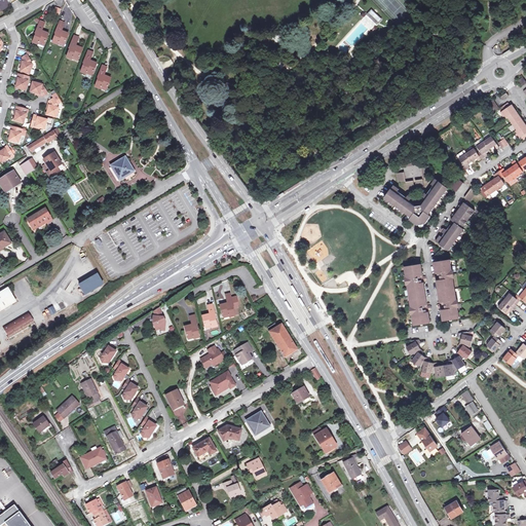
[(0,0),(0,8),(1,10),(9,5),(6,0),(0,0)]
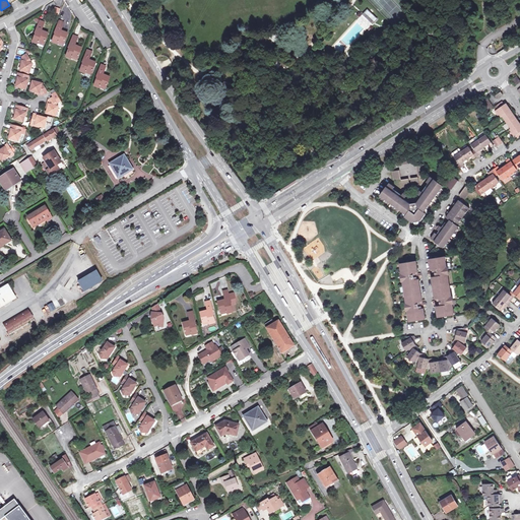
[(371,21),(375,17),(368,11),(364,14),(371,21)]
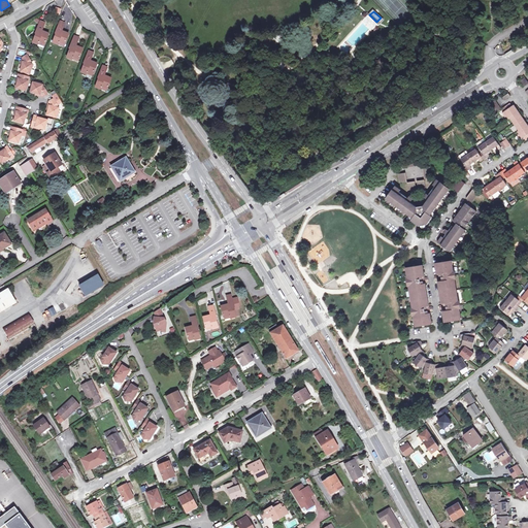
[(42,31),(44,23),(40,22),(39,24),(36,33),(37,33),(33,42),(38,44),(39,42),(45,44),(50,34),(42,31)]
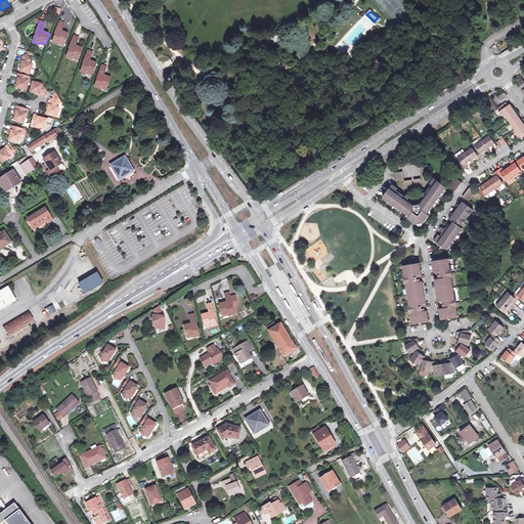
[(58,42),(64,44),(69,33),(61,31),(64,24),(60,22),(52,42),(57,44),(58,42)]
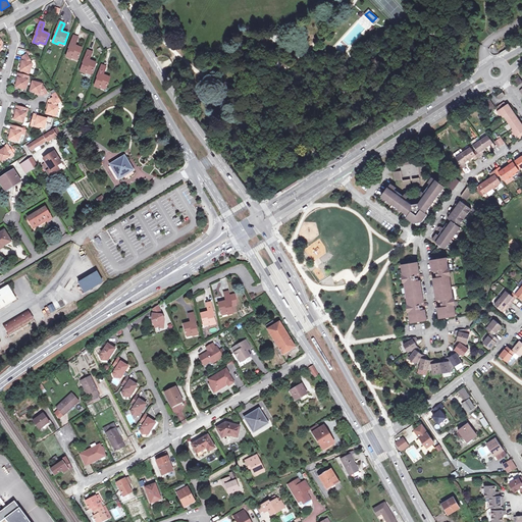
[(72,56),(79,58),(83,48),(75,45),(79,38),(74,36),(66,56),(71,58),(72,56)]
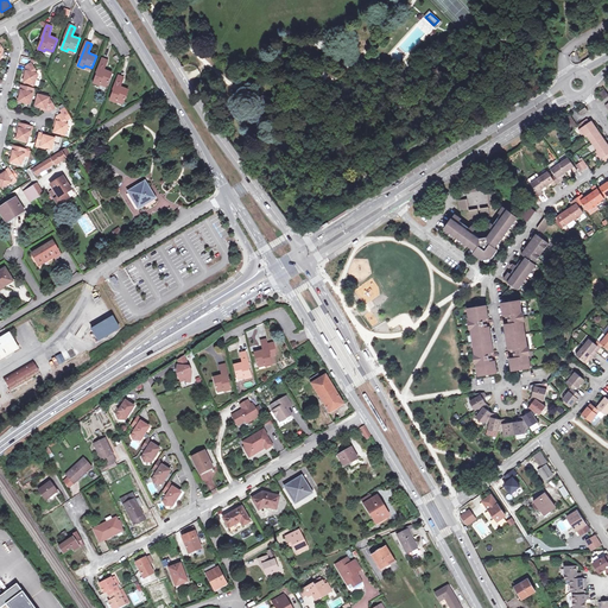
[(101,82),(108,86),(112,73),(105,70),(108,61),(103,59),(94,83),(100,86),(101,82)]
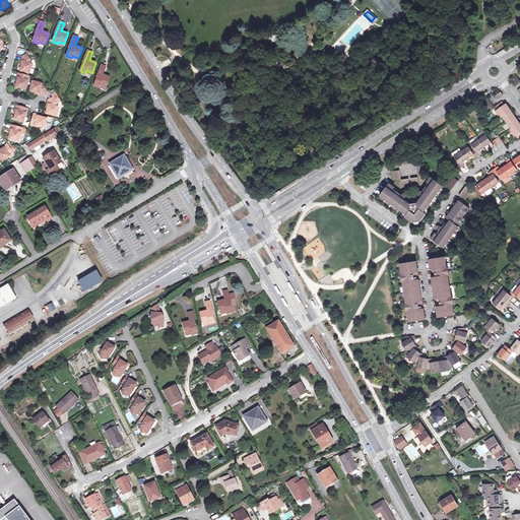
[(22,65),(20,70),(29,72),(33,63),(30,62),(30,60),(27,54),(22,56),(21,61),(22,61),(22,65)]
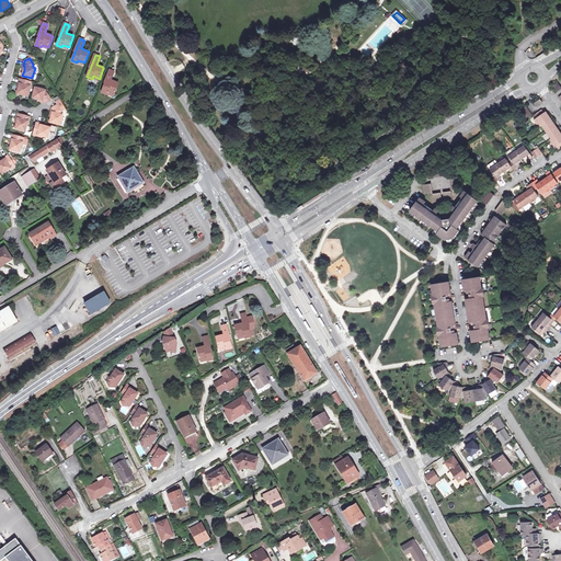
[(107,92),(114,94),(118,83),(111,80),(114,72),(110,70),(101,92),(107,94),(107,92)]
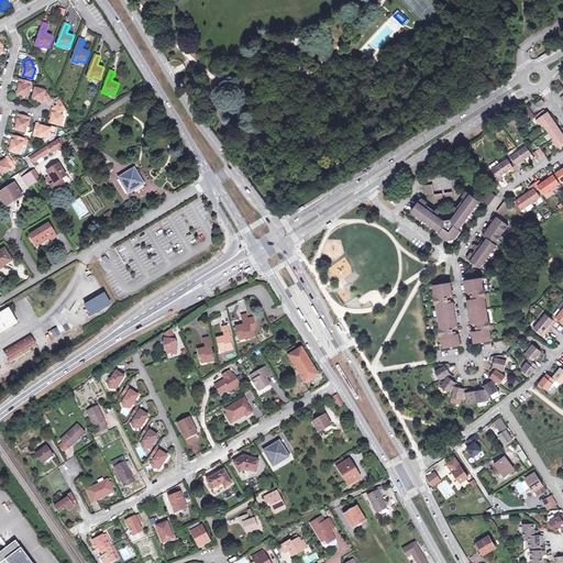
[(32,83),(20,79),(19,84),(20,84),(19,88),(18,94),(28,97),(30,87),(31,87),(32,83)]
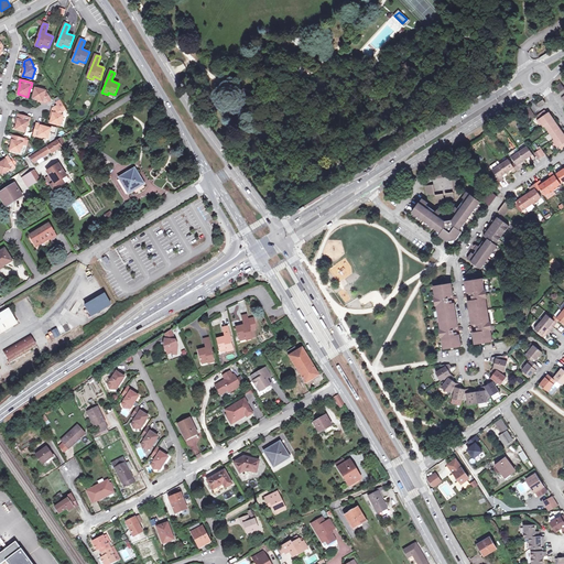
[(46,90),(35,87),(33,98),(39,99),(43,100),(43,101),(47,104),(52,100),(47,94),(45,93),(46,90)]
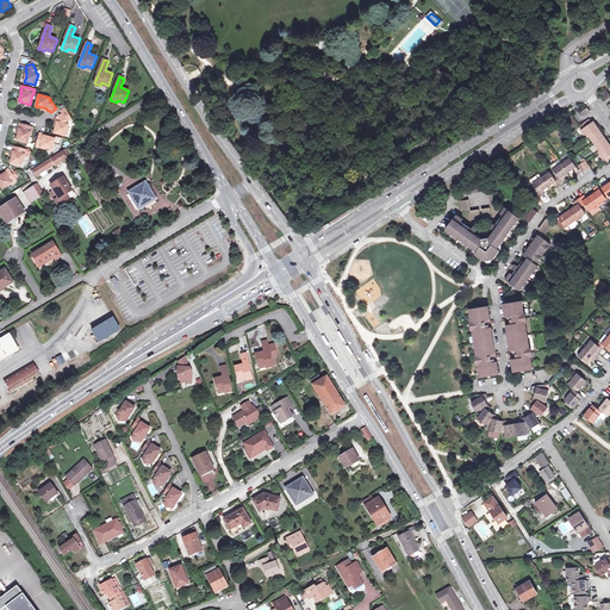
[(66,136),(69,125),(67,124),(67,122),(67,120),(72,118),(66,107),(62,110),(61,111),(63,113),(57,117),(56,122),(57,122),(56,126),(55,132),(66,136)]
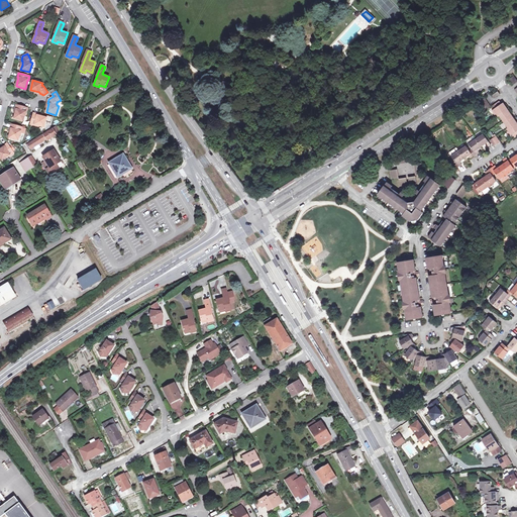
[(492,107),(486,98),(480,102),(486,111),(492,107)]
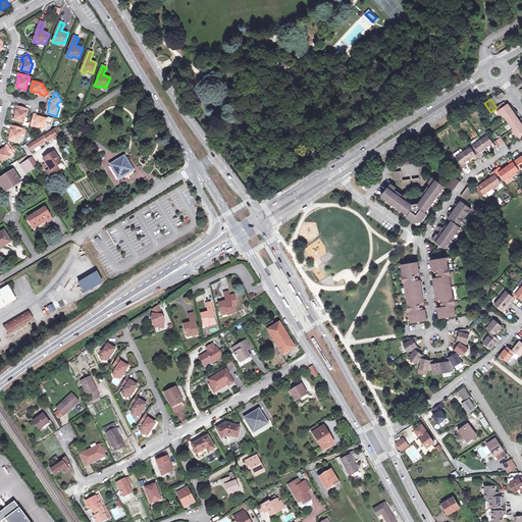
[(508,107),(507,105),(505,102),(498,107),(500,109),(498,111),(500,115),(502,114),(504,117),(505,116),(514,129),(512,131),(514,133),(512,134),(515,138),(518,136),(520,139),(521,138),(521,123),(519,118),(517,120),(514,116),(516,114),(510,106),(508,107)]
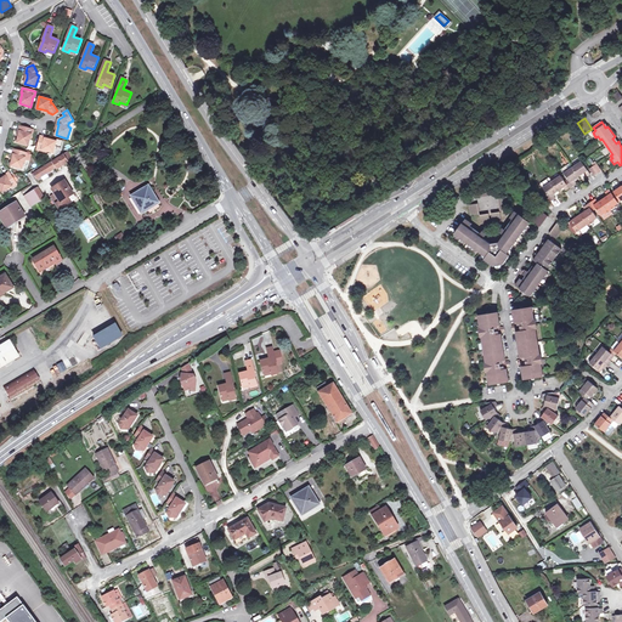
[(33,129),(20,125),(18,131),(21,131),(18,136),(17,142),(28,145),(32,134),(32,135),(33,129)]
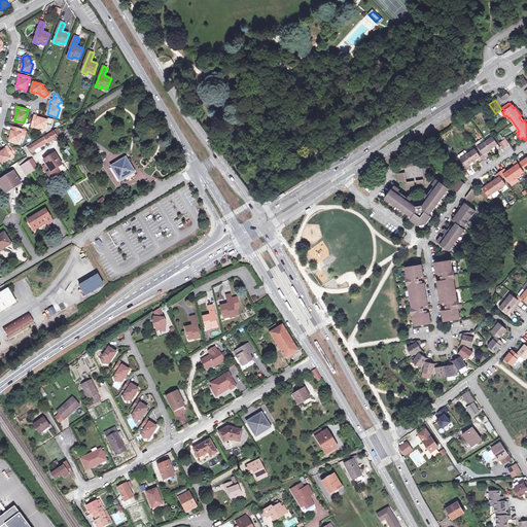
[(39,116),(35,114),(31,127),(36,128),(36,127),(45,130),(47,132),(50,130),(54,118),(48,117),(47,119),(42,118),(38,117),(39,116)]
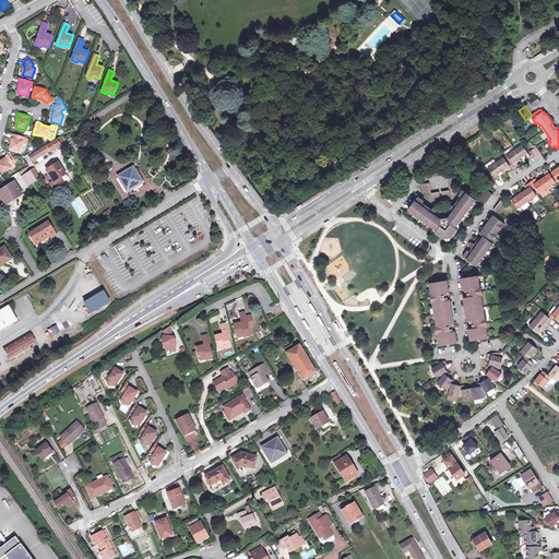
[(24,138),(12,134),(11,139),(12,139),(11,143),(10,149),(20,152),(23,142),(24,138)]
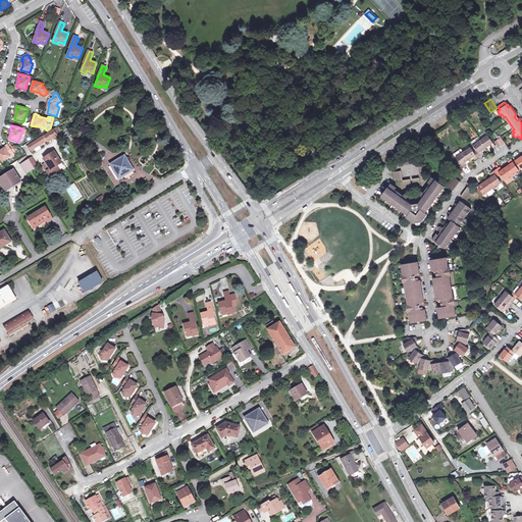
[(31,151),(35,148),(37,150),(41,148),(39,145),(47,141),(47,142),(56,136),(56,135),(53,129),(44,136),(43,135),(27,145),(31,151)]
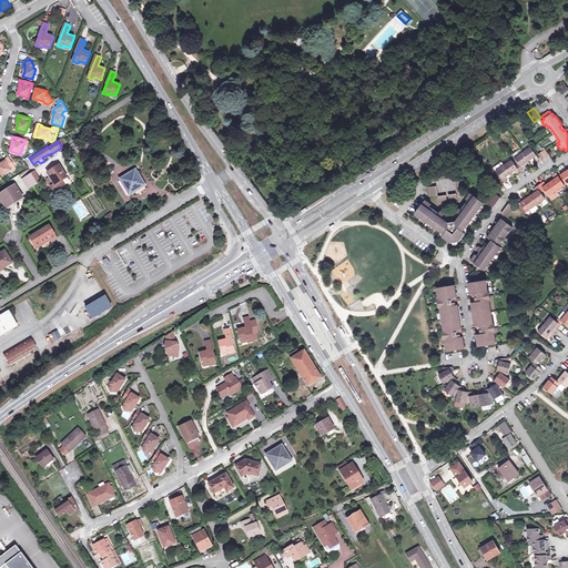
[(515,158),(519,163),(524,170),(527,168),(525,164),(534,159),(536,162),(539,160),(530,148),(523,152),(515,158)]
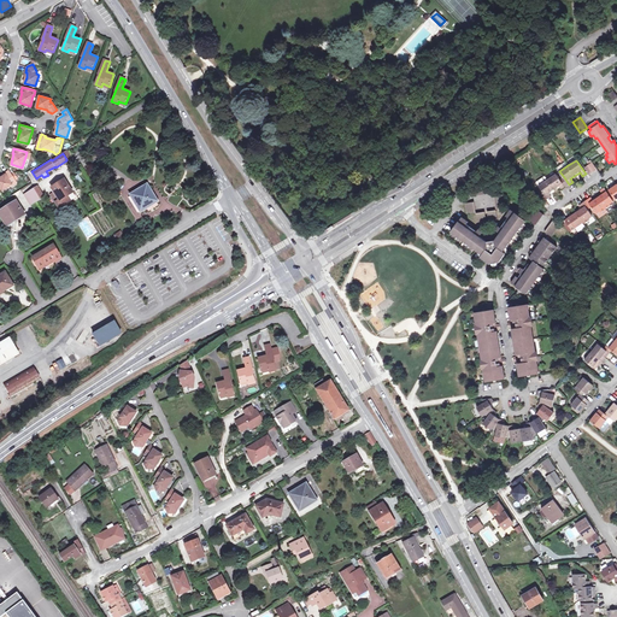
[(557,168),(559,171),(568,165),(565,162),(557,168)]
